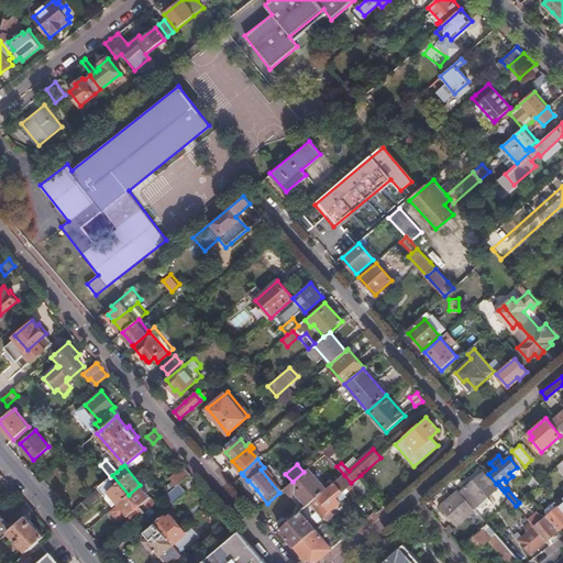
[(185,478),(190,474),(184,466),(167,479),(175,487),(185,478)]
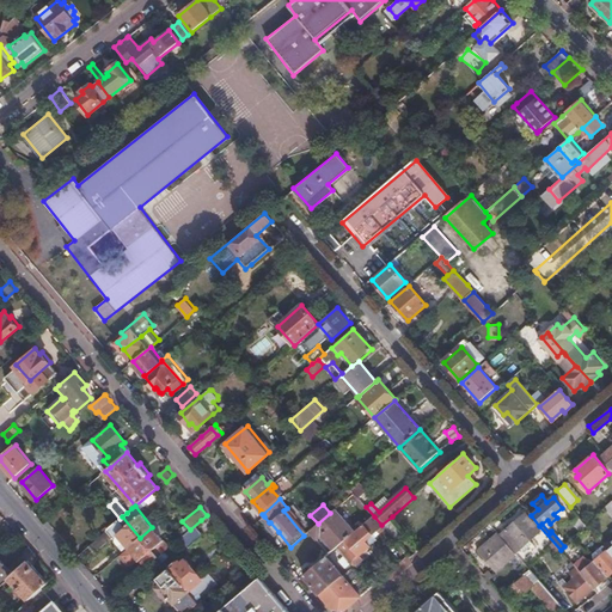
[(334,550),(337,546),(346,539),(355,532),(335,509),(330,513),(318,524),(310,531),(317,539),(322,536),(334,550)]
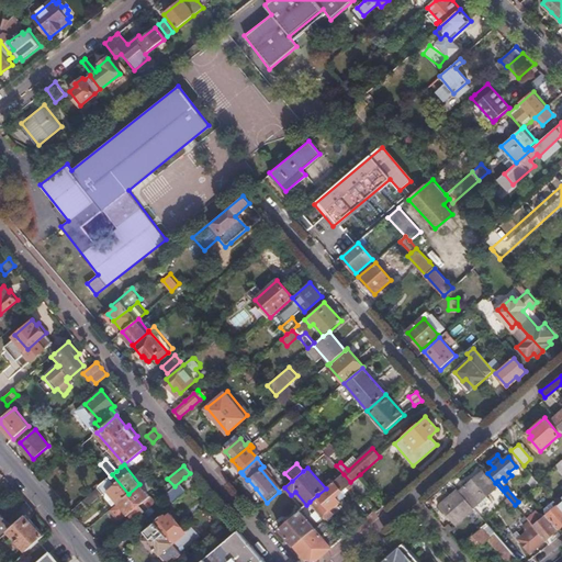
[(468,490),(462,495),(473,508),(496,489),(482,472),(464,486),(468,490)]
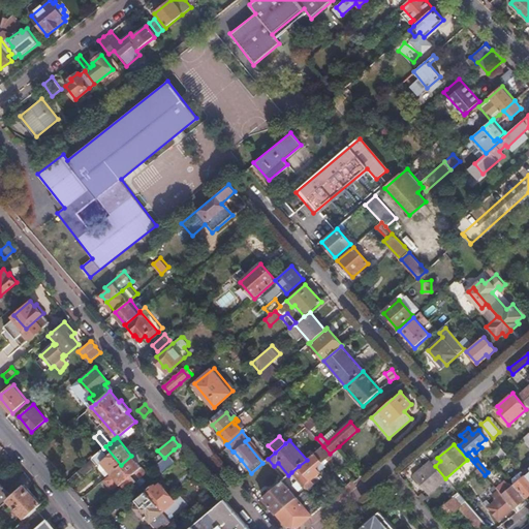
[(505,453),(499,445),(493,450),(502,461),(508,457),(505,453)]
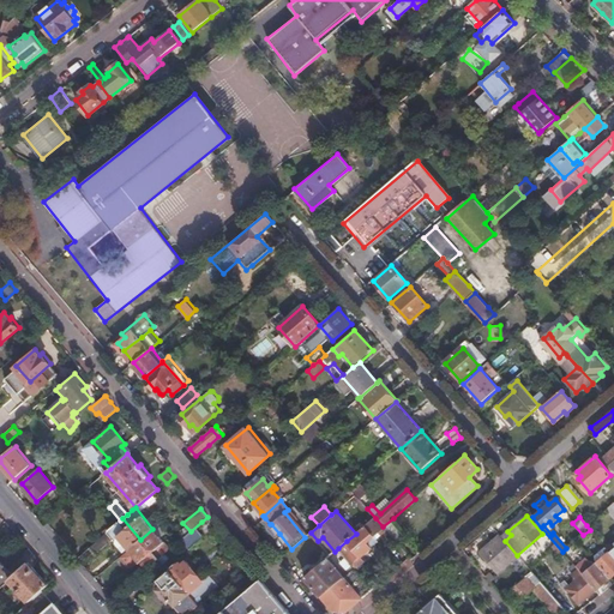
[(128,549),(140,540),(122,518),(120,521),(109,530),(115,539),(118,536),(128,549)]
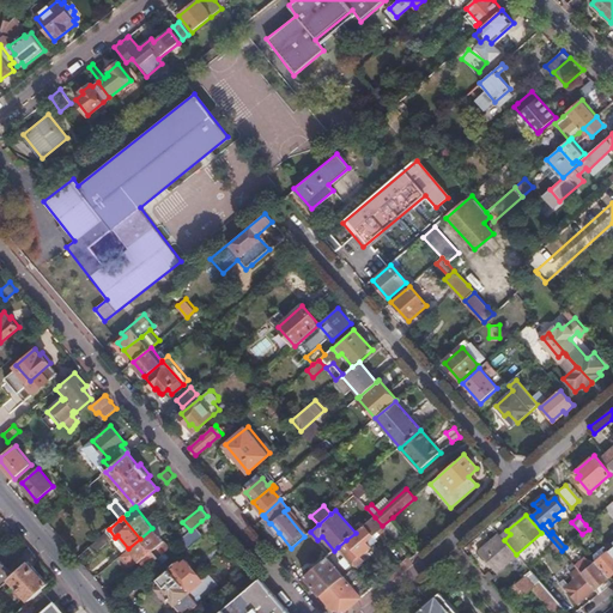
[(269,523),(265,517),(260,521),(274,538),(279,533),(271,523),(269,523)]
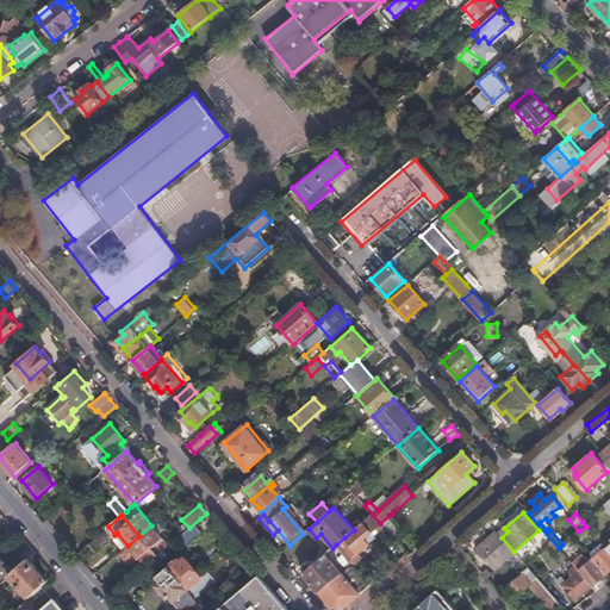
[(374,535),(384,527),(380,523),(373,515),(354,530),(344,537),(358,553),(369,543),(365,539),(369,535),(369,534),(371,531),(374,535)]
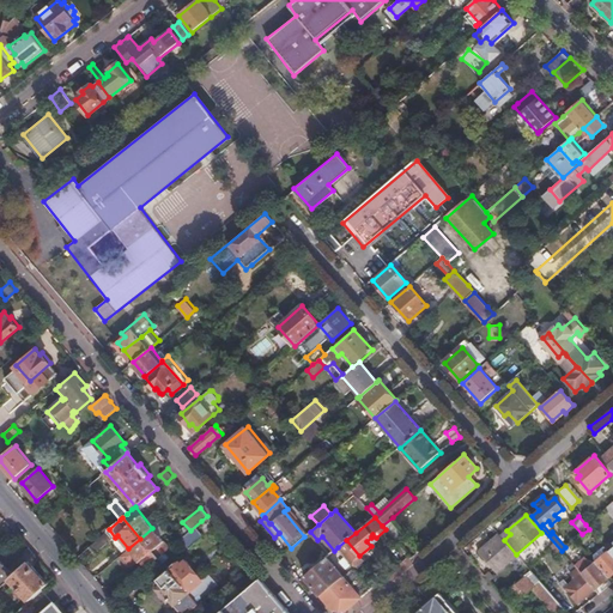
[(386,529),(393,538),(404,529),(393,517),(382,526),(386,529)]
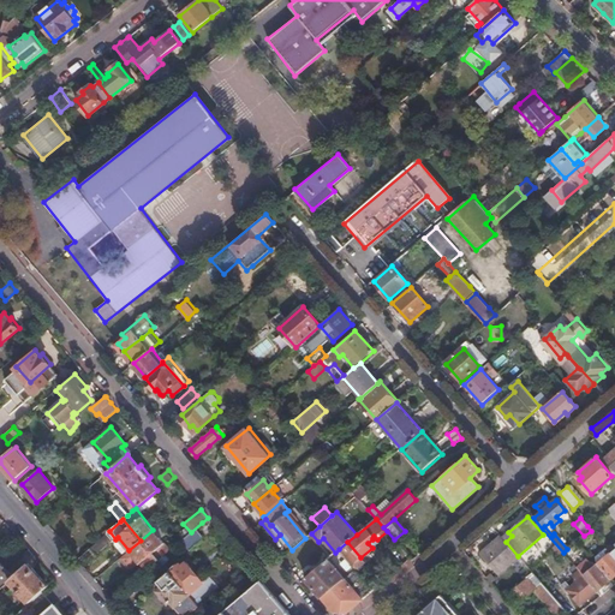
[(191,532),(180,541),(190,550),(212,533),(202,523),(191,532)]
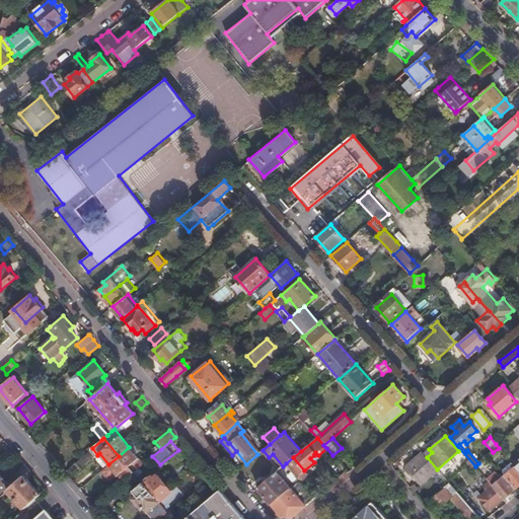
[(143,464),(129,447),(119,456),(133,472),(134,471),(139,467),(143,464)]
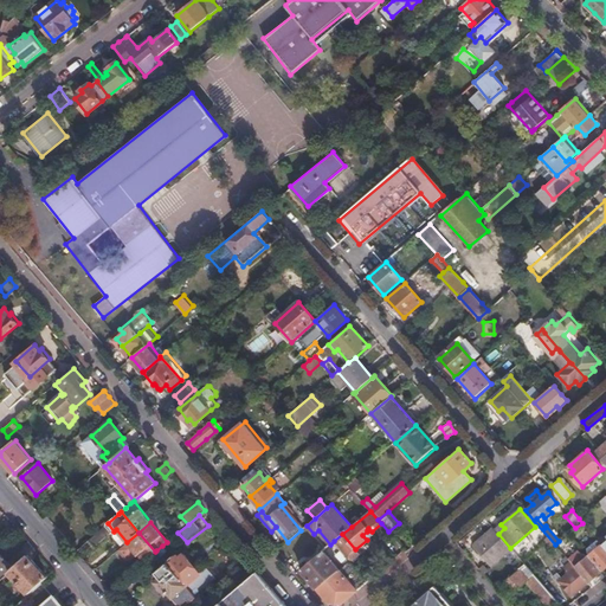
[(474,545),(492,567),(514,552),(510,548),(498,534),(495,529),(492,527),(474,545)]
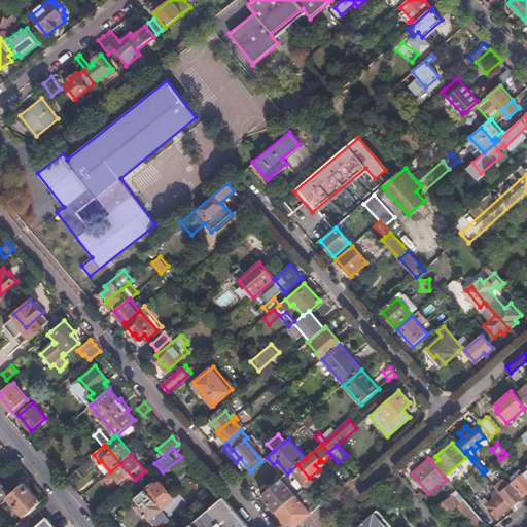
[(92,467),(86,461),(77,469),(82,476),(92,467)]
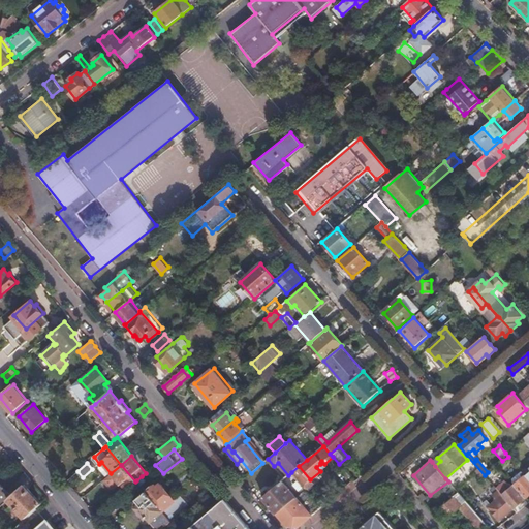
[(135,481),(121,465),(111,473),(102,480),(109,488),(114,489),(120,484),(125,491),(131,486),(135,481)]
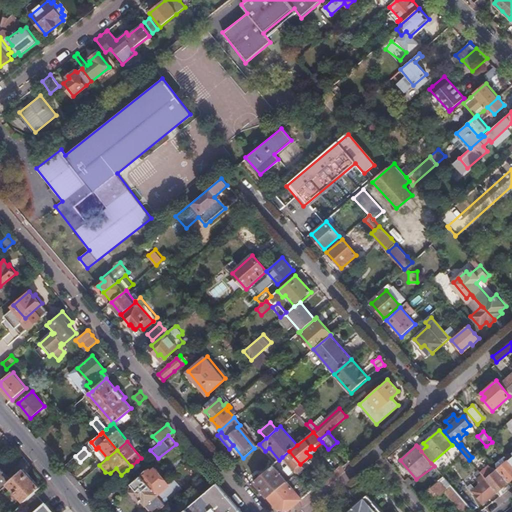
[(23,468),(29,463),(25,457),(14,467),(19,472),(23,468)]
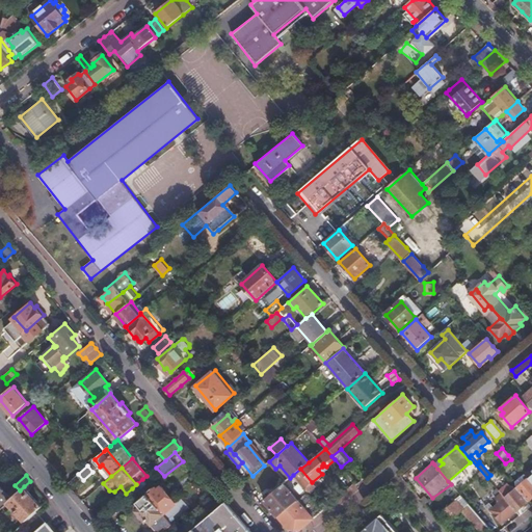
[(528,500),(531,496),(531,483),(528,479),(527,478),(516,486),(528,500)]
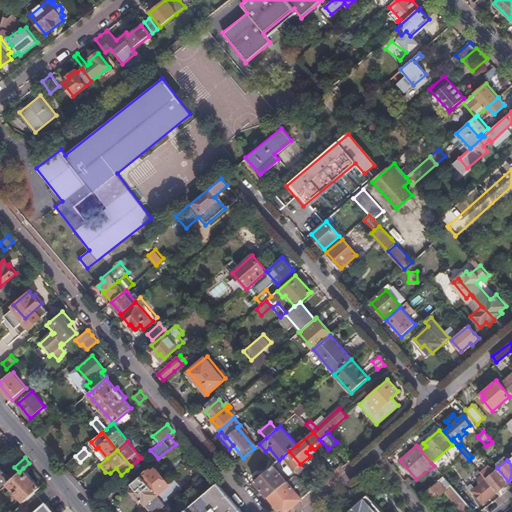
[(141,466),(137,461),(132,465),(136,470),(141,466)]
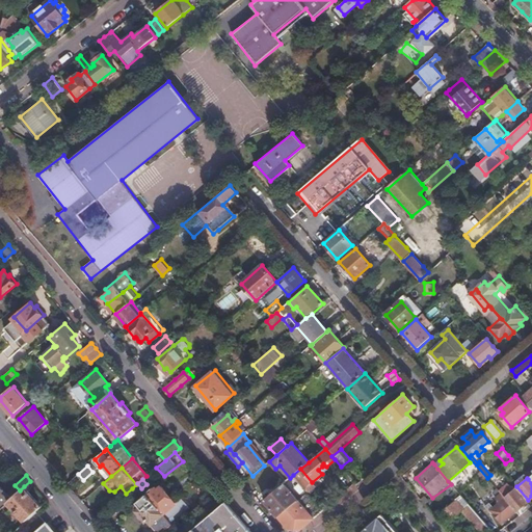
[(503,498),(514,511),(525,502),(514,488),(508,482),(498,490),(503,498)]
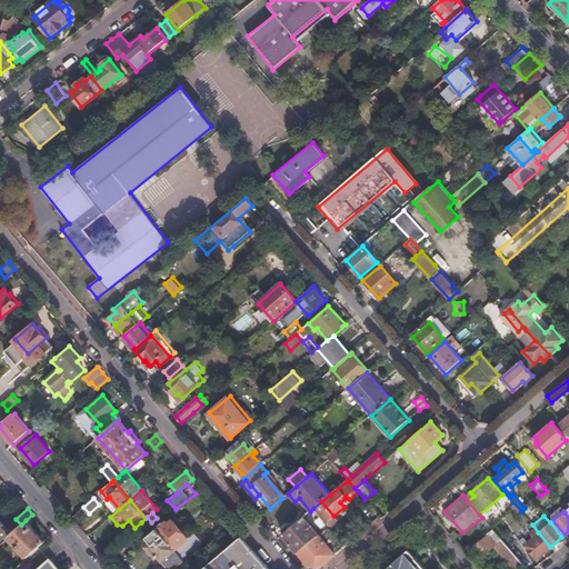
[(147,517),(146,518),(141,522),(146,528),(151,522),(147,517)]
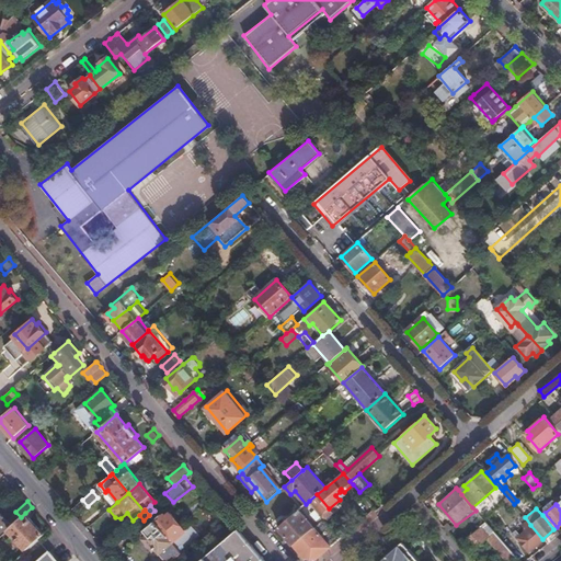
[(278,527),(294,545),(315,527),(299,510),(287,519),(278,527)]
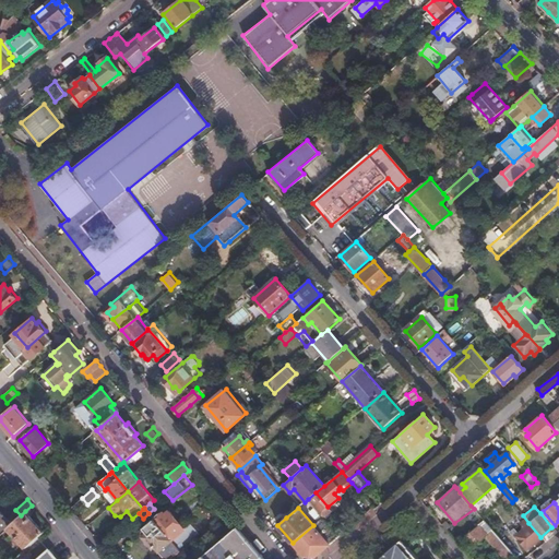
[(27,547),(44,532),(25,511),(21,515),(9,526),(27,547)]
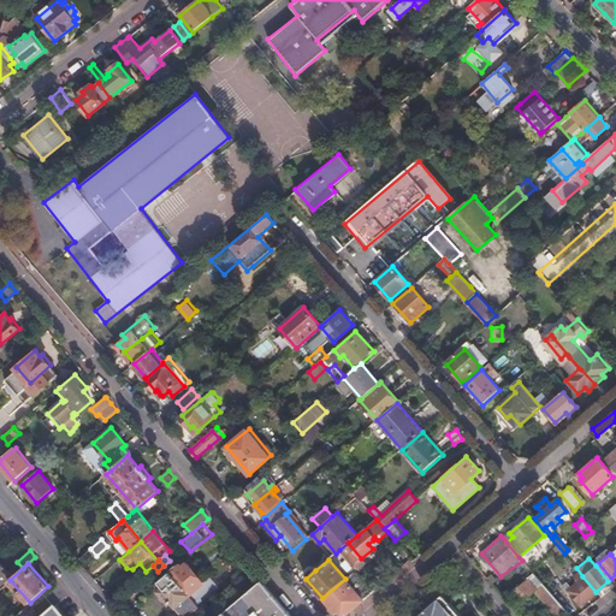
[(179,564),(170,573),(189,594),(202,584),(188,566),(183,569),(179,564)]
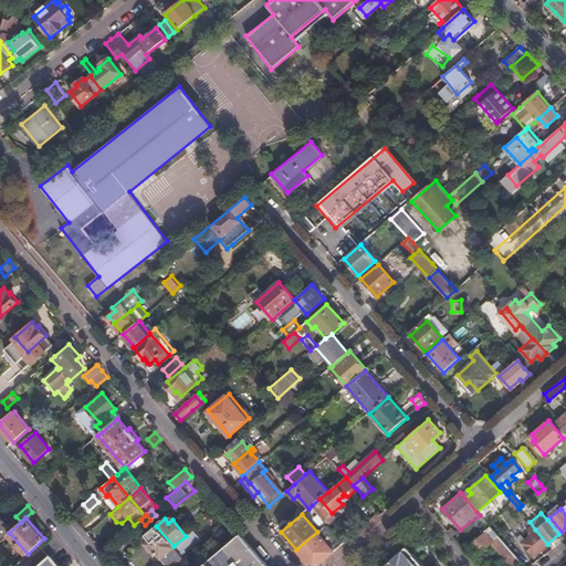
[(317,565),(329,556),(344,543),(327,523),(317,532),(296,549),(308,565),(312,565),(317,565)]
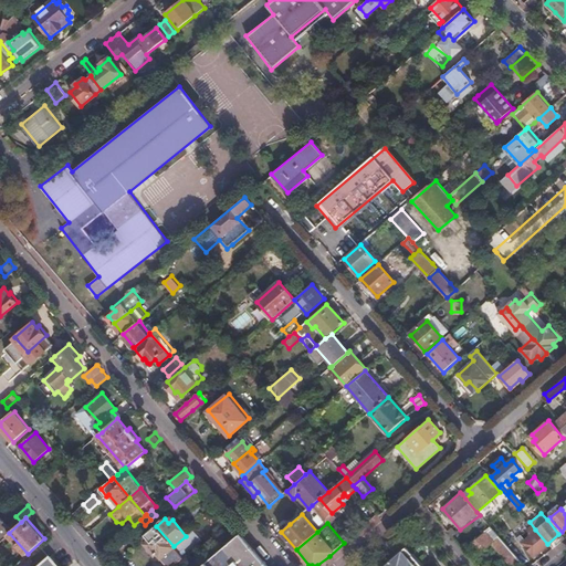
[(174,546),(156,526),(146,535),(150,540),(145,544),(155,555),(158,553),(167,564),(171,562),(175,558),(178,561),(182,556),(174,546)]
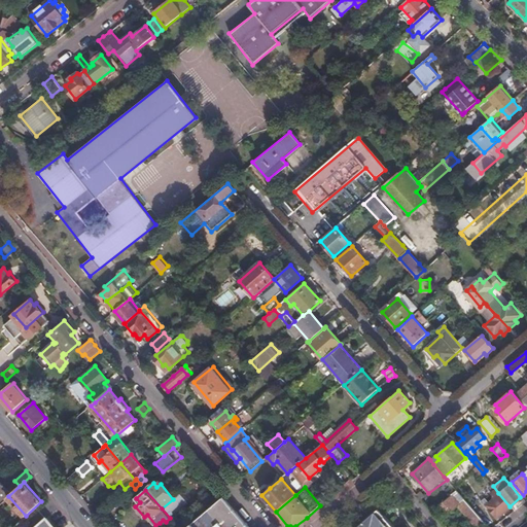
[(456,490),(451,495),(452,496),(435,510),(443,518),(460,502),(469,514),(466,516),(476,526),(482,526),(485,525),(477,515),(456,490)]
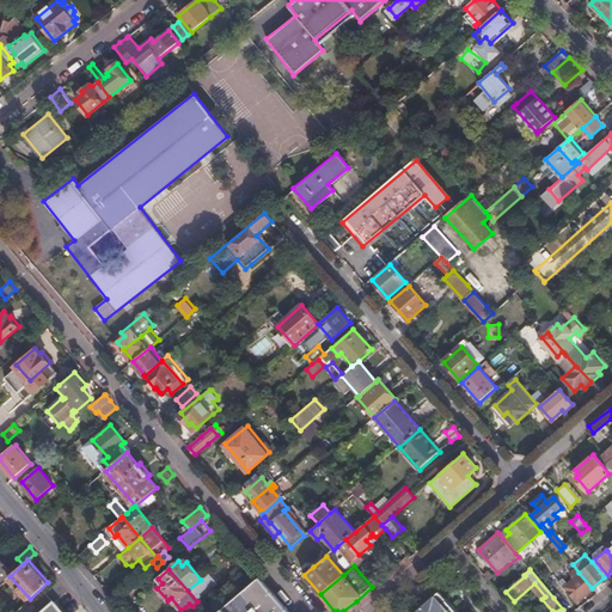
[(592,588),(579,573),(563,587),(576,601),(592,588)]
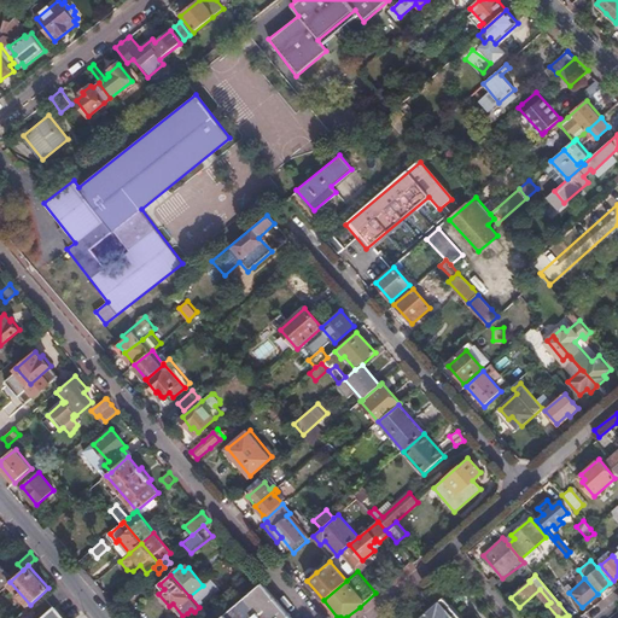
[(291,617),(262,583),(220,617),(291,617)]
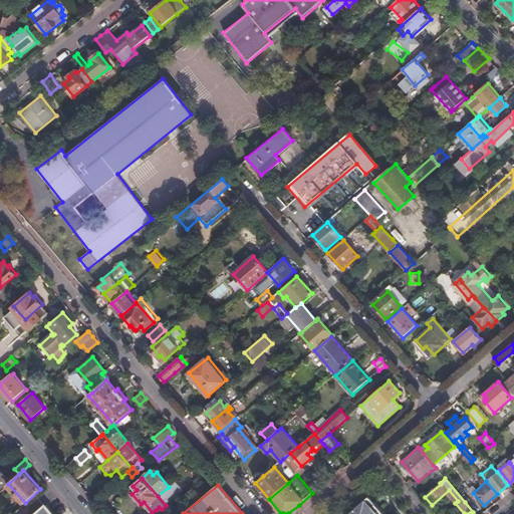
[(96,498),(93,501),(91,503),(96,508),(106,499),(101,494),(96,498)]
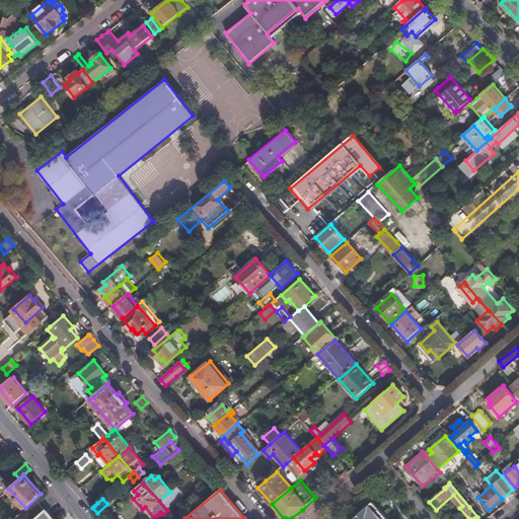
[(387,518),(386,518),(385,518),(378,510),(379,509),(378,509),(372,501),(352,518),(387,518)]
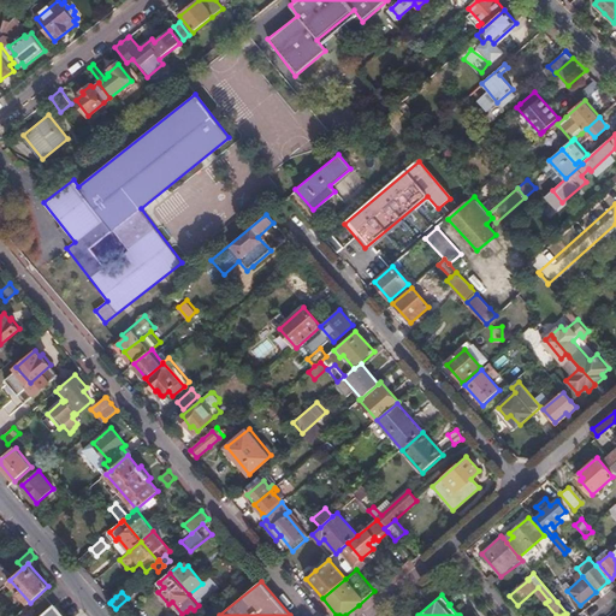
[(450,603),(449,604),(450,604),(449,605),(457,615),(458,615),(460,615),(462,615),(450,603)]
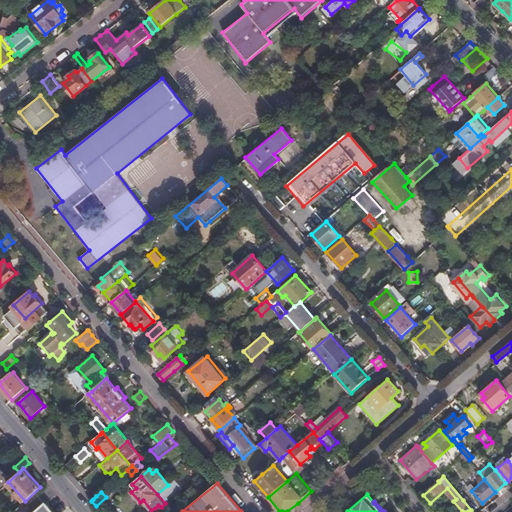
[(52,511),(45,503),(34,511),(52,511)]
